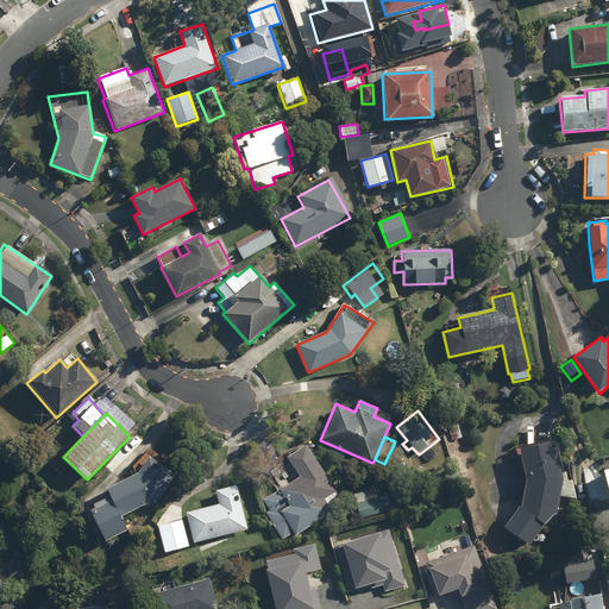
[(553,441),(519,450),(526,479),(519,507),(503,528),(528,547),(553,515),(557,514),(560,468),(553,441)]
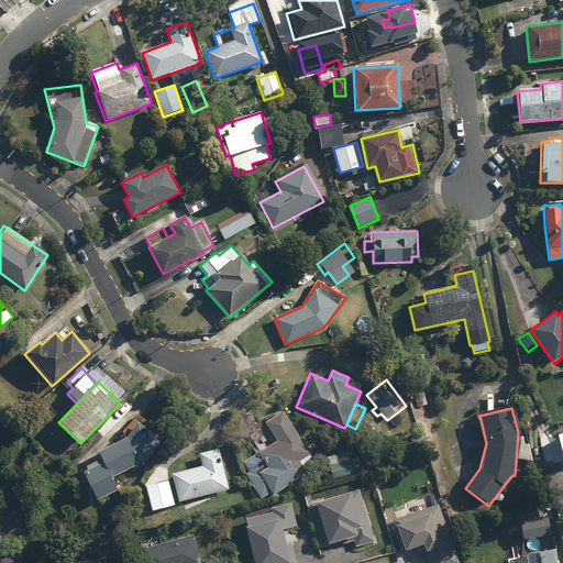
[(275,441),(243,462),(251,473),(245,476),(261,499),(271,493),(272,494),(319,463),(284,410),(264,424),(275,441)]
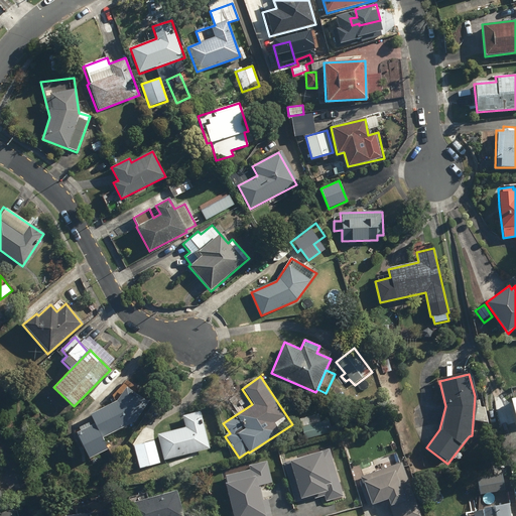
[(116,401),(90,415),(93,422),(75,432),(89,461),(110,449),(104,438),(133,423),(148,403),(126,387),(116,401)]
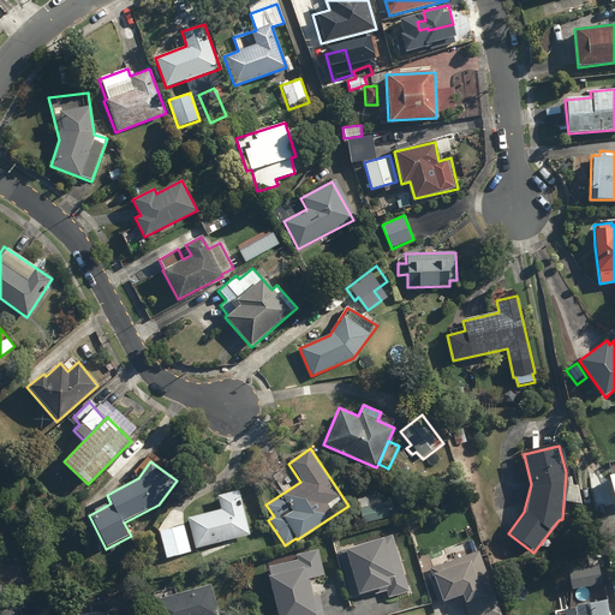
[(220,509),(187,519),(196,549),(232,539),(234,538),(250,535),(238,490),(216,496),(220,509)]
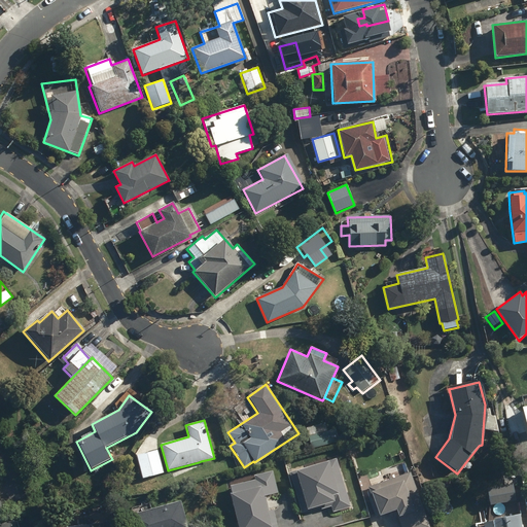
[(312,450),(339,442),(335,428),(327,430),(325,421),(305,428),(312,450)]
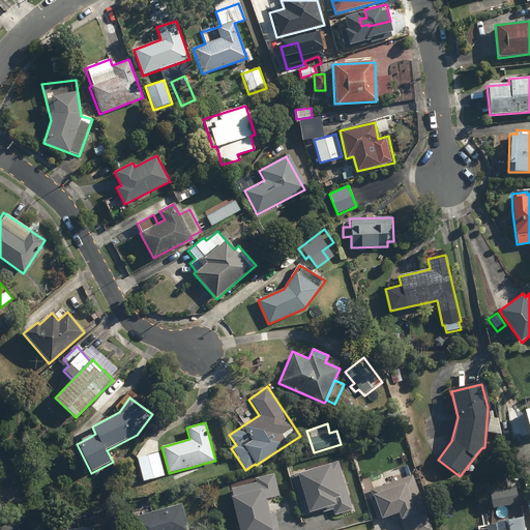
[(158,451),(137,458),(143,481),(165,476),(158,451)]
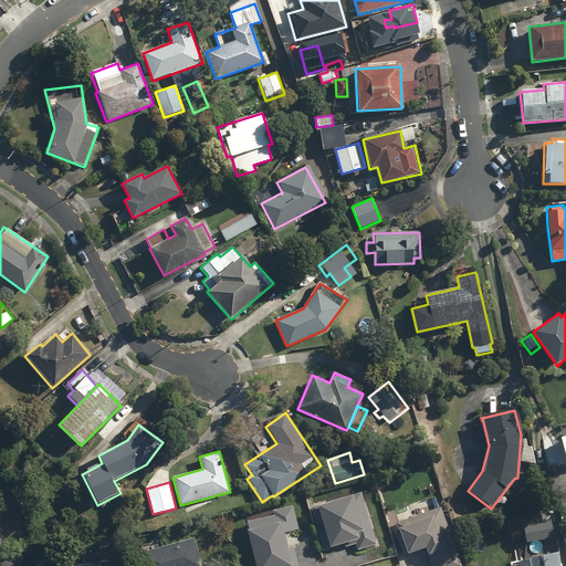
[(230,492),(216,495),(219,507),(233,503),(230,492)]
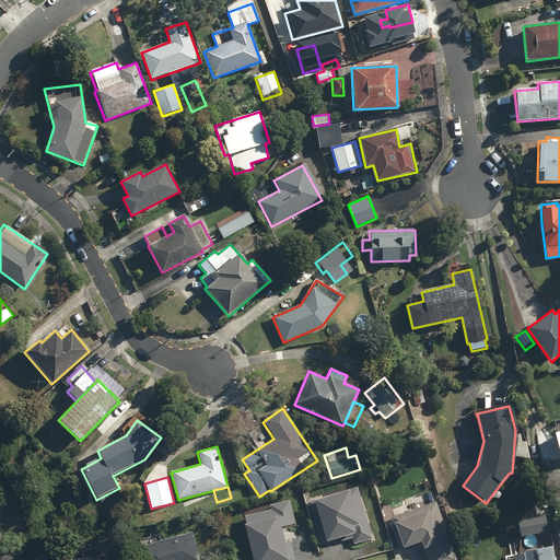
[(357,488),(308,502),(321,544),(341,538),(342,541),(352,539),(353,543),(371,537),(357,488)]
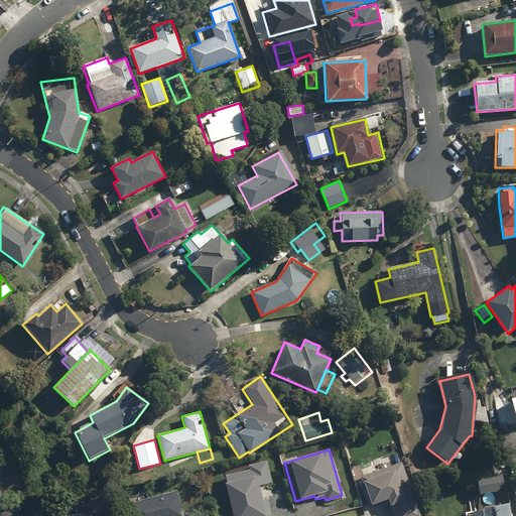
[(250,470),(225,476),(227,483),(224,483),(232,515),(271,515),(268,499),(265,500),(261,485),(272,482),(267,461),(249,465),(250,470)]
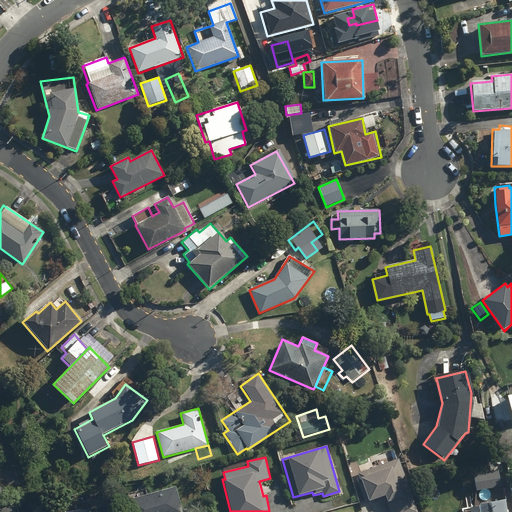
[(416,511),(398,458),(355,473),(365,503),(385,496),(390,511),(416,511)]
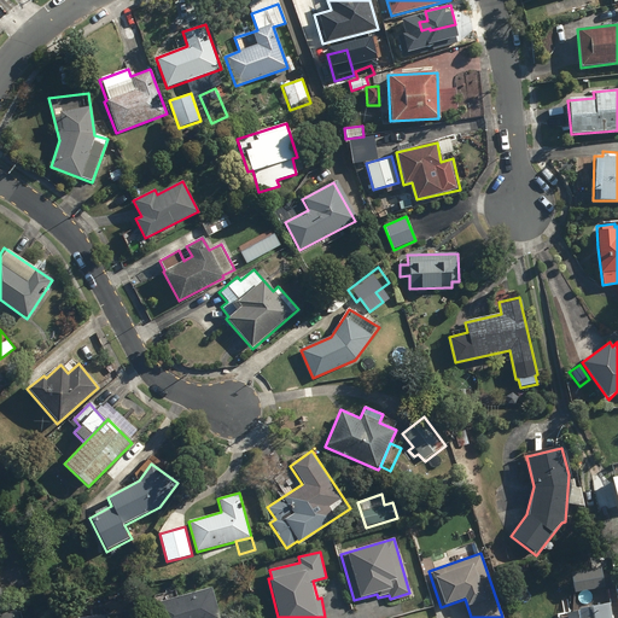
[(220,617),(211,587),(152,604),(156,617),(220,617)]
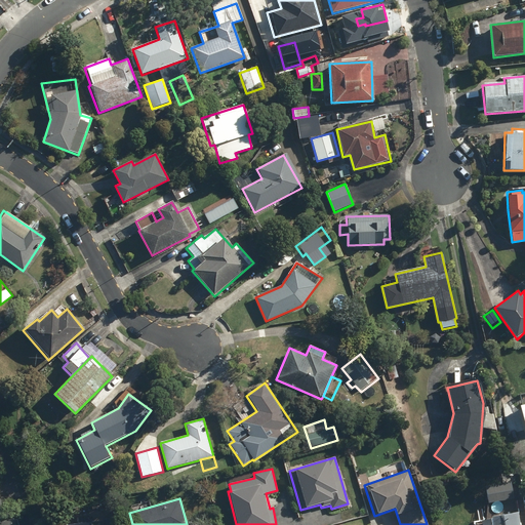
[(520,524),(518,513),(501,516),(502,524),(520,524)]
